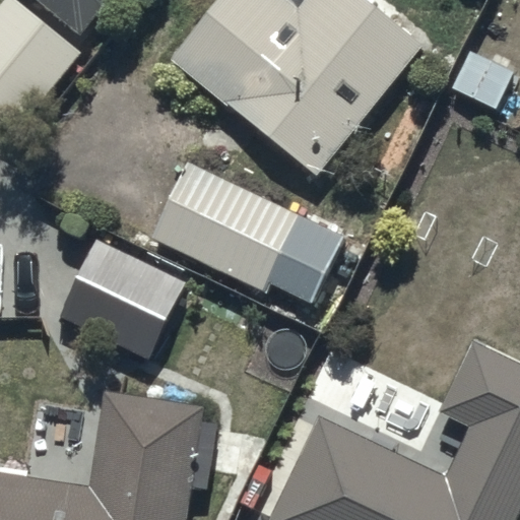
[(108,1),(112,4),(115,0),(0,0),(0,1),(0,118),(18,133),(82,54),(76,48),(85,38),(80,35),(108,1)]
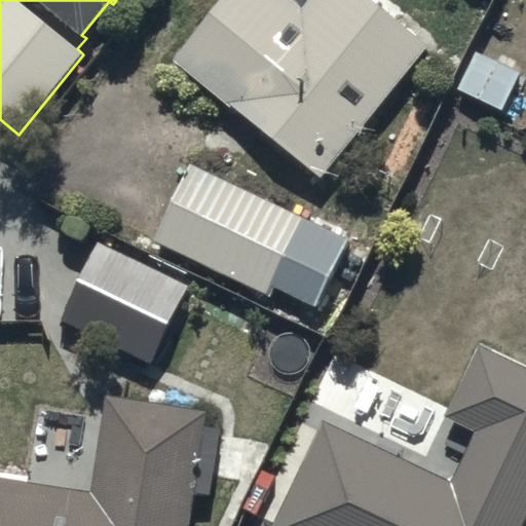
[(322,173),(428,35),(383,0),(218,0),(173,59),(322,173)]
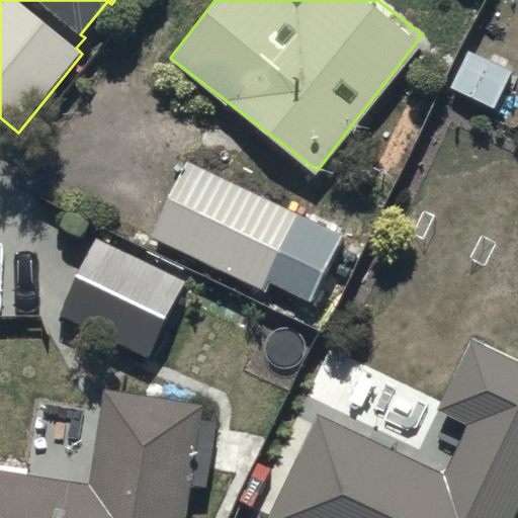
[(311,300),(341,233),(182,161),(148,238),(266,290),(270,282),(311,300)]
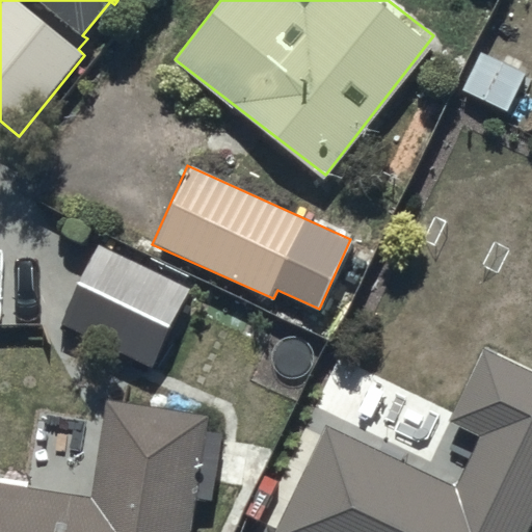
[(60,319),(153,366),(191,290),(99,243),(60,319)]
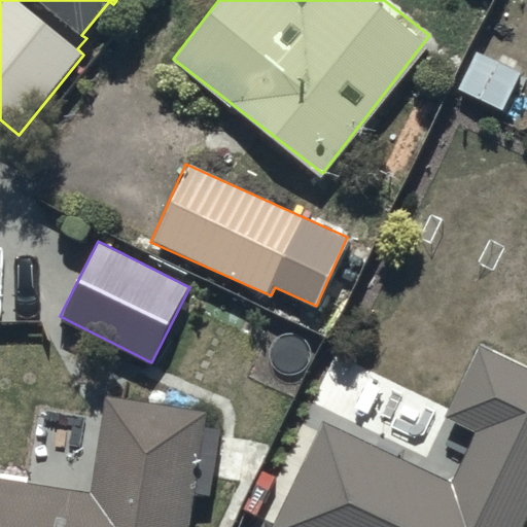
[(274,526),(522,526),(526,518),(526,370),(480,348),(447,417),(476,430),(451,483),(326,424),(321,433),(304,425),(259,518),(276,525),(274,526)]
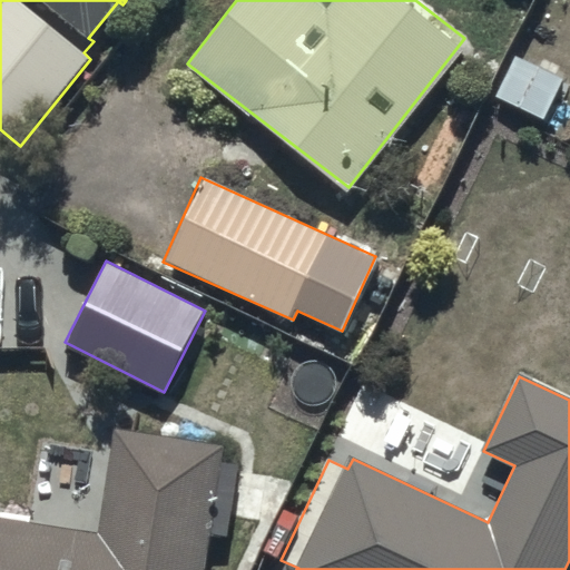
[(0,569),(203,569),(218,446),(114,433),(99,534),(0,520),(0,569)]
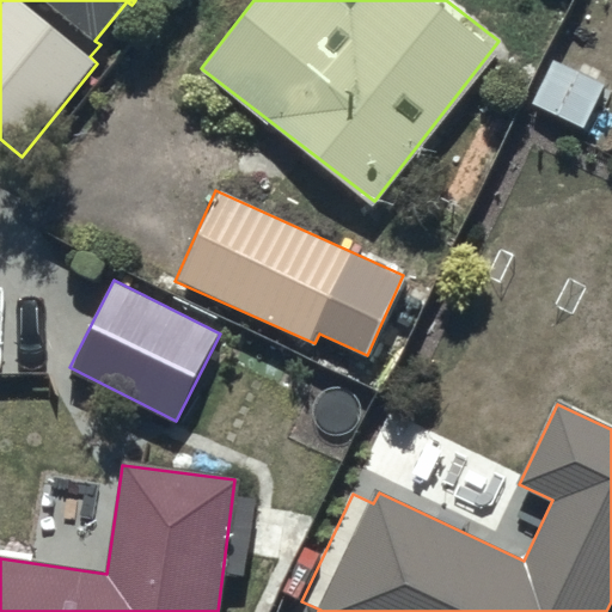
All buildings are outlined.
